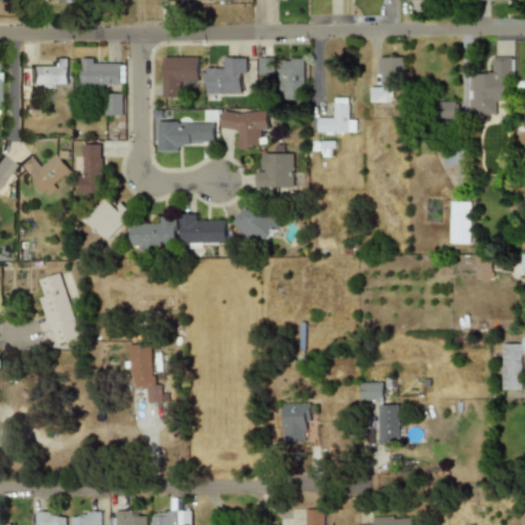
[(200,56),(162,56),(162,97),(188,97),(188,83),(200,83),(200,56)]
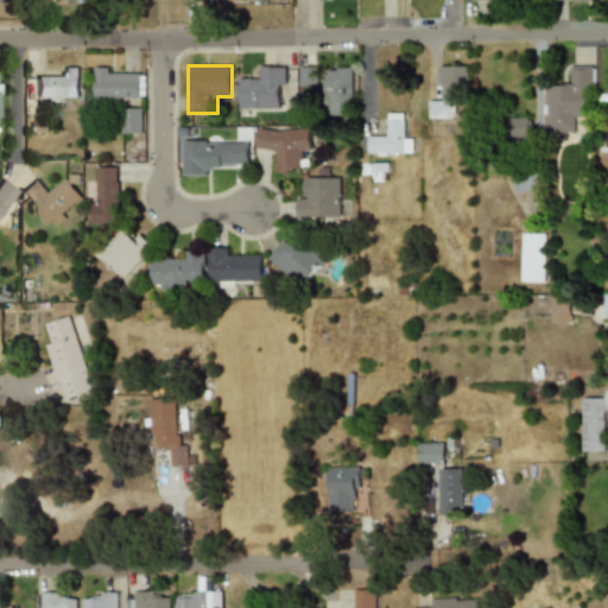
[(468,65),(442,65),(442,97),(431,96),(431,120),(456,121),(456,107),(468,107),(468,65)]
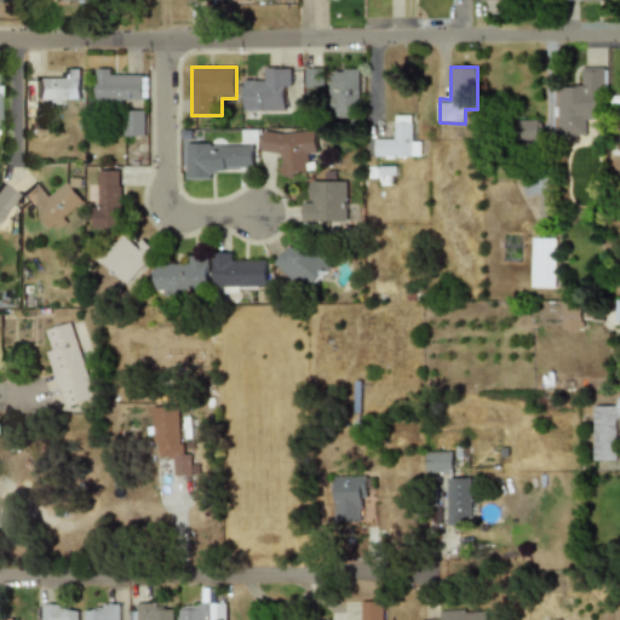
[(558,135),(586,135),(587,121),(602,121),(603,68),(583,67),(583,87),(560,86),(558,135)]
